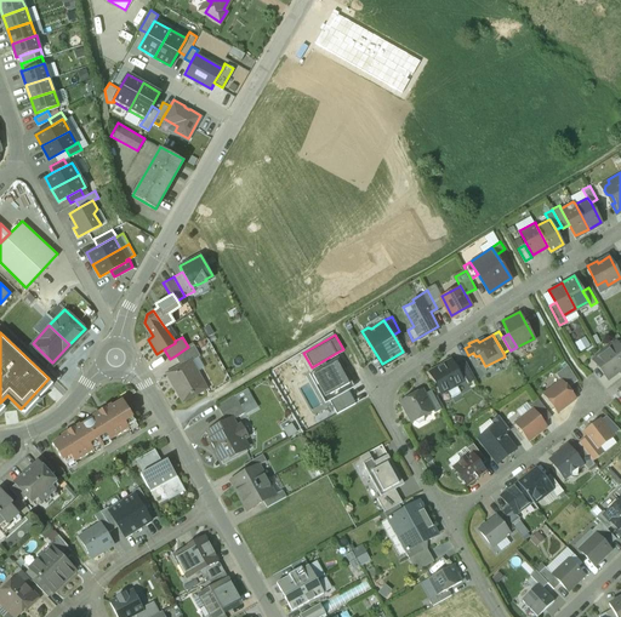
[(620,340),(617,340),(593,359),(608,376),(617,369),(620,365),(620,340)]
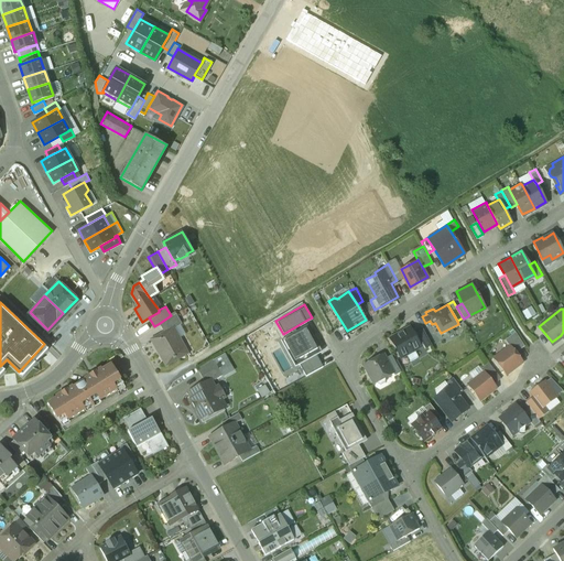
[(171,315),(160,323),(164,331),(173,325),(174,326),(182,322),(176,312),(171,315)]
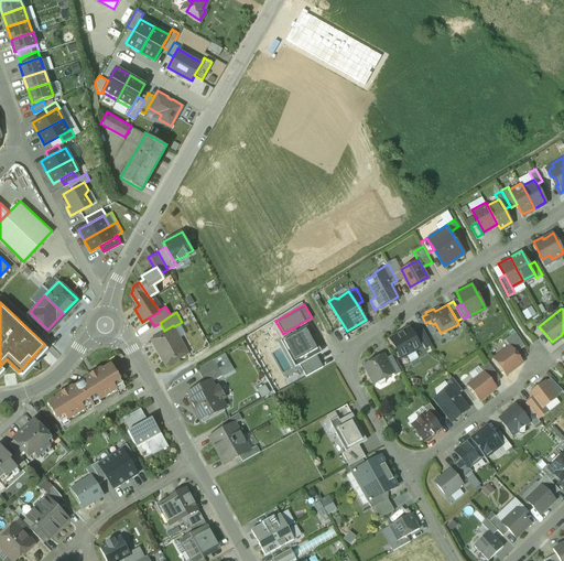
[(297,363),(316,352),(324,347),(307,320),(283,334),(278,337),(294,365),(297,363)]
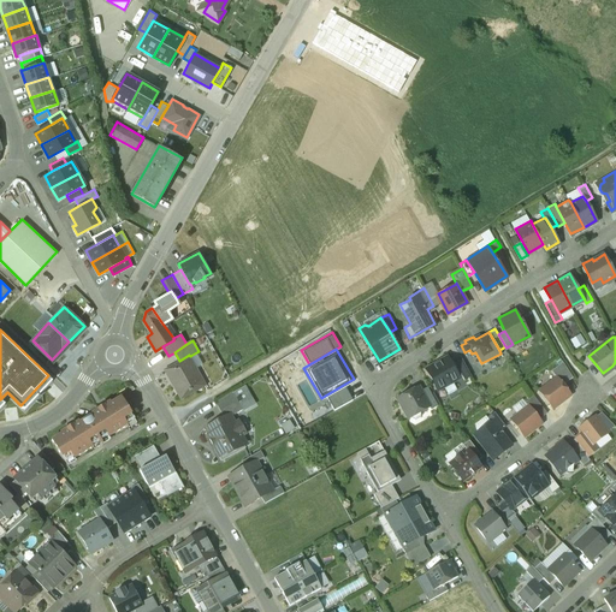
[(179,361),(167,368),(173,380),(172,380),(179,394),(189,388),(190,390),(191,388),(193,391),(205,384),(190,356),(189,355),(179,361)]
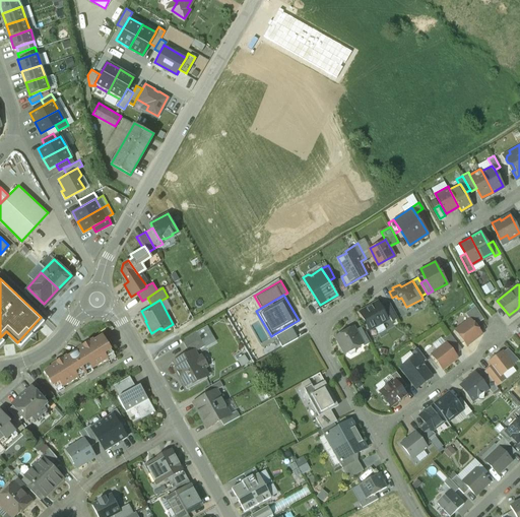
[(377,300),(360,310),(370,328),(375,325),(378,331),(385,327),(382,321),(387,318),(380,305),(377,300)]
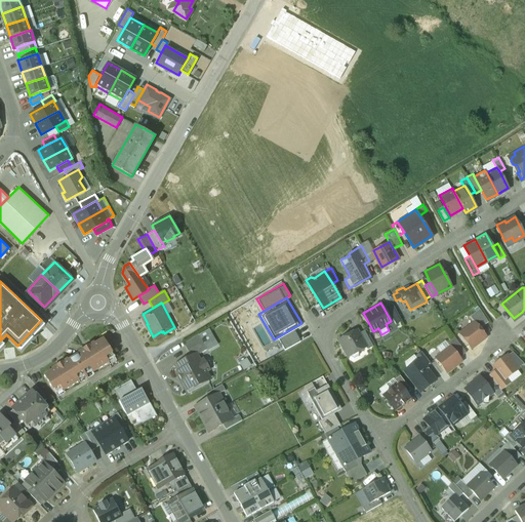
[(393,304),(384,308),(391,321),(394,319),(396,322),(402,319),(393,304)]
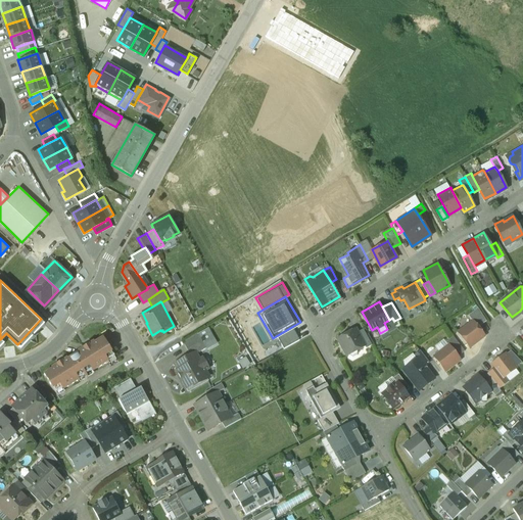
[(473,320),(477,326),(486,319),(477,305),(468,314),(473,320)]
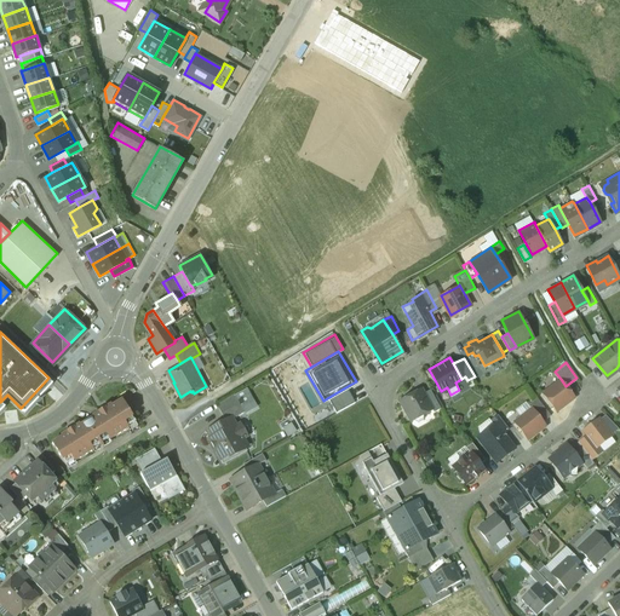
[(561,379),(543,392),(556,408),(573,395),(566,386),(561,379)]
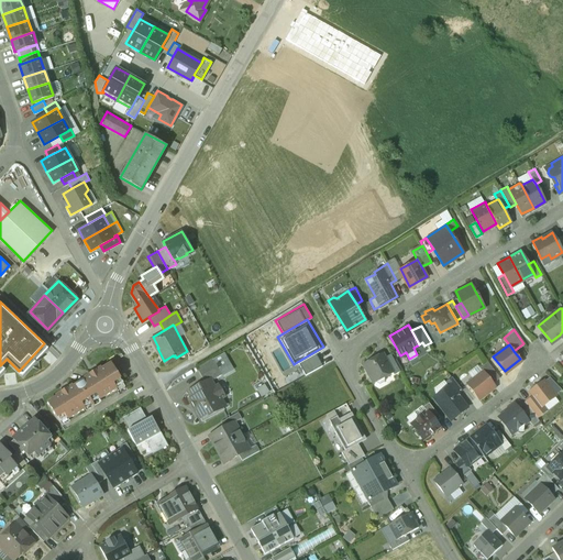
[(297,362),(305,374),(323,363),(316,351),(297,362)]
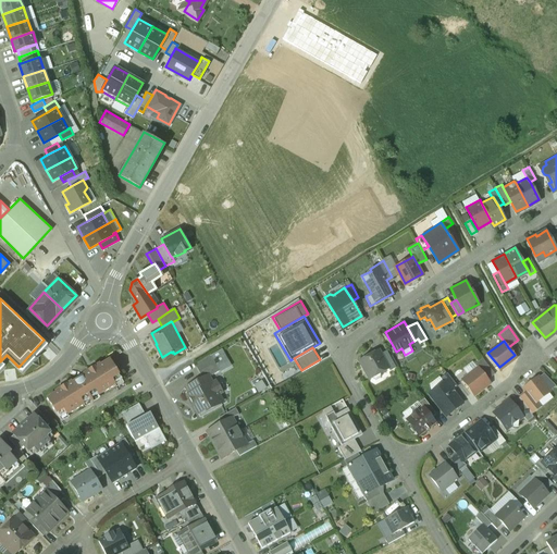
[(379,348),(359,359),(369,377),(371,376),(372,377),(375,379),(380,376),(380,372),(380,371),(388,366),(381,352),(379,348)]
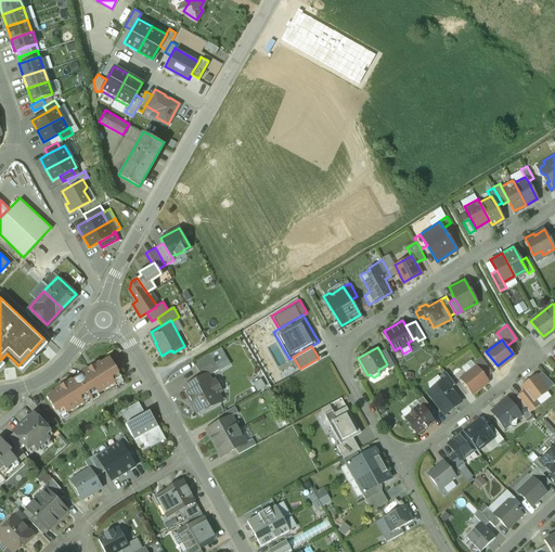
[(385,347),(379,350),(387,364),(388,368),(395,364),(385,347)]
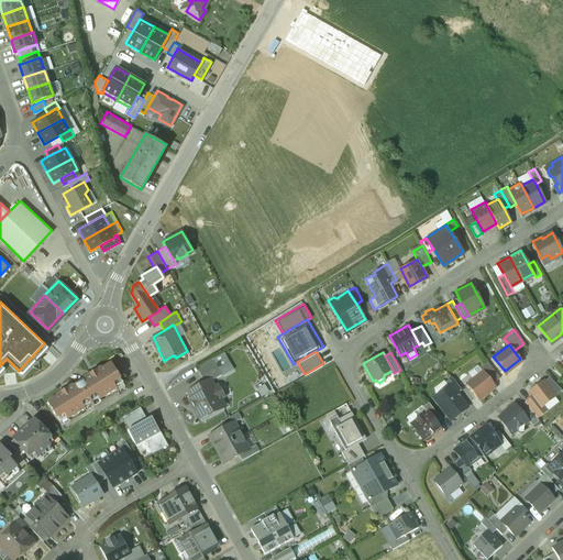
[(198,369),(205,381),(209,377),(210,380),(231,369),(222,353),(213,359),(198,369)]
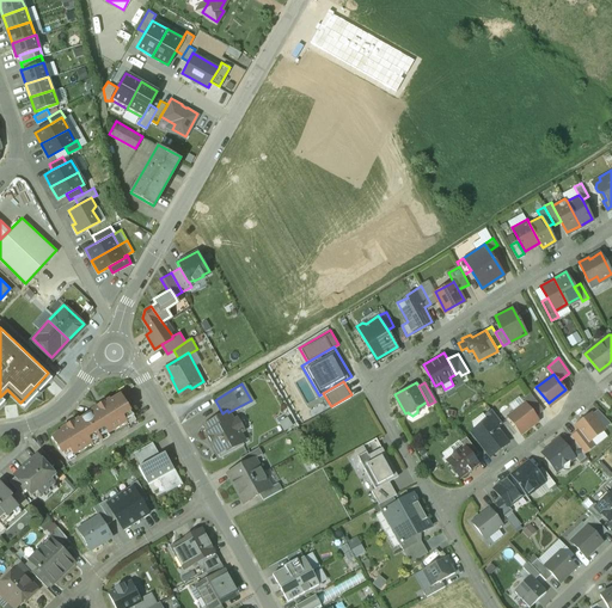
[(92,410),(81,416),(95,438),(108,430),(108,431),(127,421),(126,419),(134,415),(121,392),(110,398),(110,397),(91,409),(92,410)]
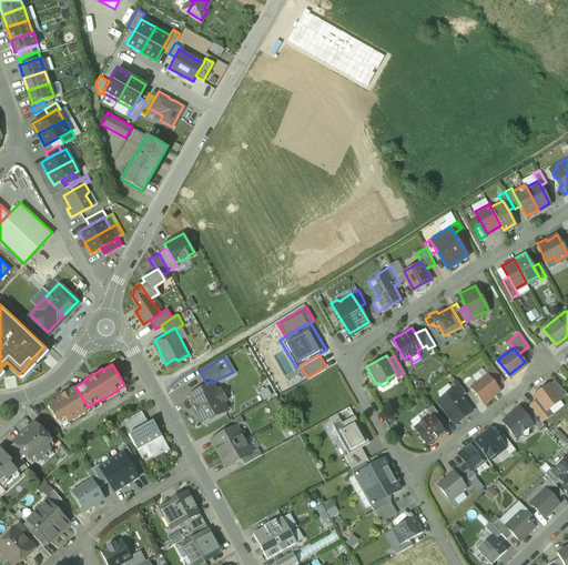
[(484,370),(487,374),(487,373),(496,385),(504,380),(492,364),(484,370)]
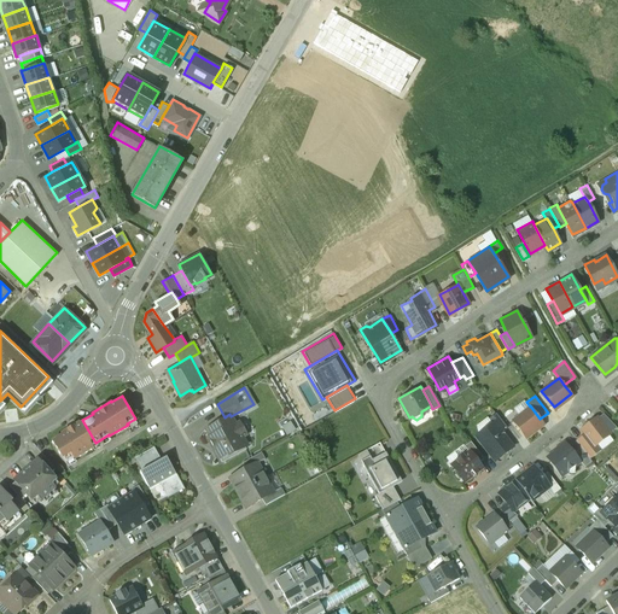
[(530,407),(513,419),(525,436),(543,422),(540,419),(530,405),(530,407)]
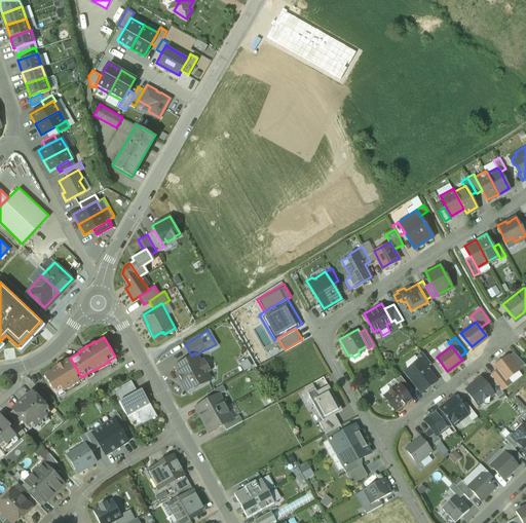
[(425,367),(426,367),(431,363),(422,351),(417,356),(419,359),(425,367)]
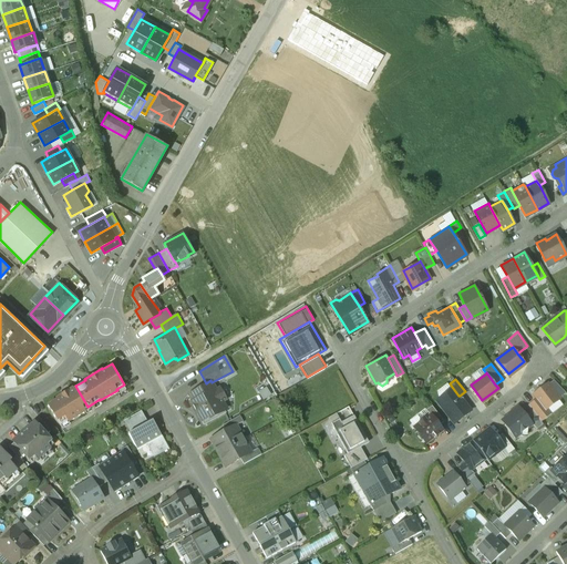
[(206,383),(189,392),(194,399),(191,401),(199,418),(208,413),(210,417),(225,409),(220,400),(225,397),(219,387),(216,389),(212,382),(210,380),(206,383)]
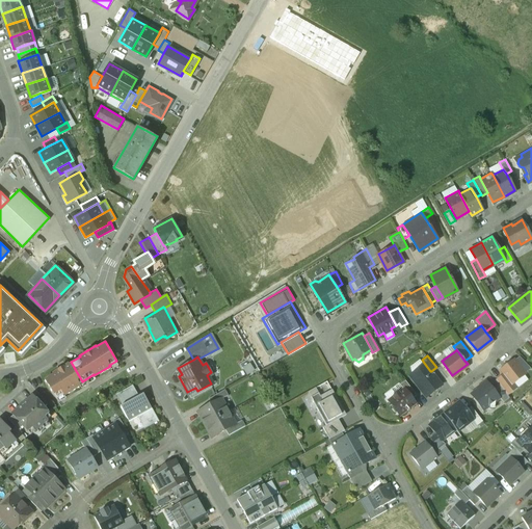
[(513,359),(500,369),(503,373),(510,384),(513,381),(525,372),(513,359)]
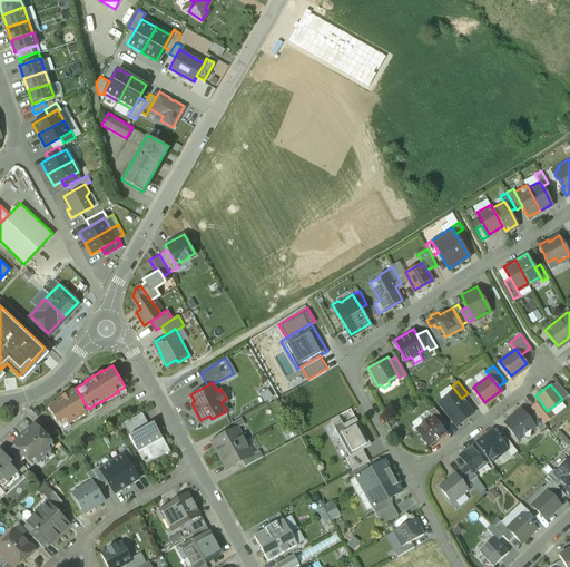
[(57,400),(48,406),(60,427),(68,421),(69,422),(86,411),(86,410),(88,409),(76,388),(74,389),(74,388),(56,399),(57,400)]
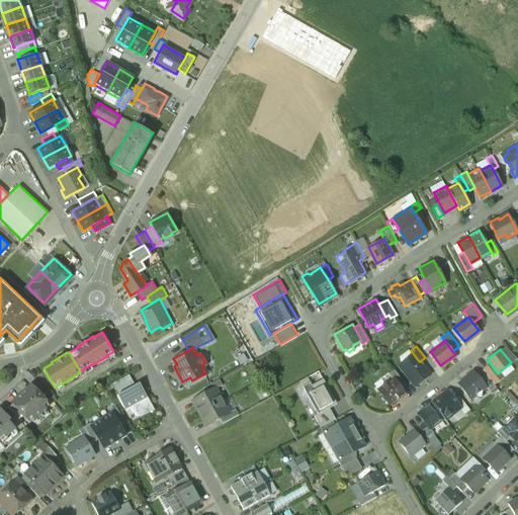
[(419,361),(413,353),(399,364),(415,385),(430,373),(420,361),(419,361)]
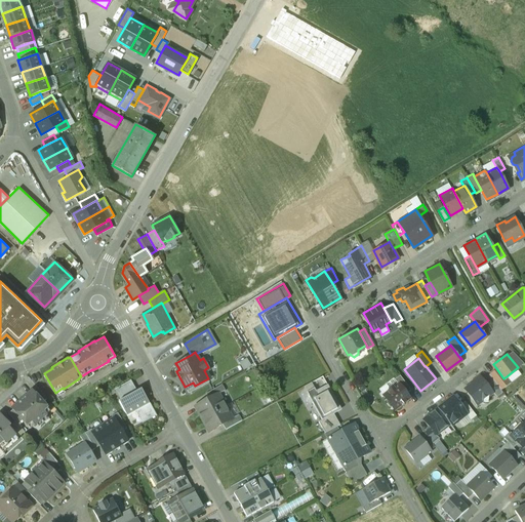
[(510,382),(507,376),(503,378),(496,368),(489,374),(493,378),(500,389),(510,382)]
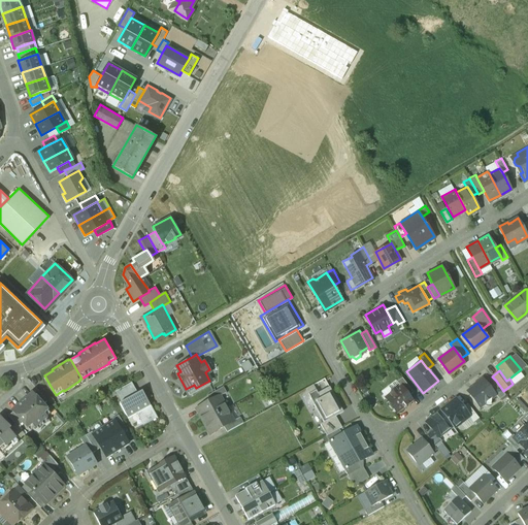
[(400,385),(408,394),(414,391),(402,375),(396,381),(400,385)]
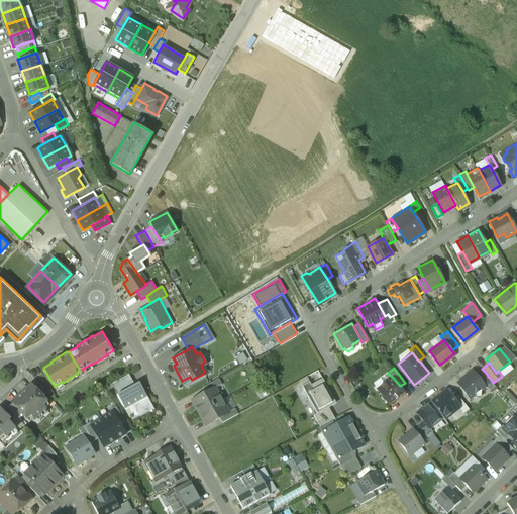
[(473,369),(468,373),(469,374),(457,382),(460,385),(459,386),(469,398),(474,393),(481,394),(481,388),(486,385),(480,378),(473,369)]
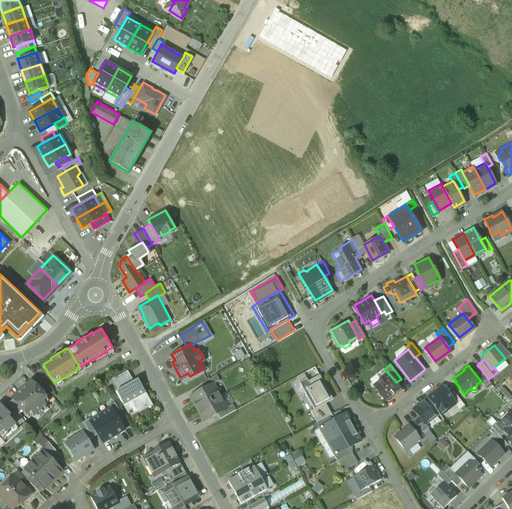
[(112,378),(118,389),(133,380),(127,369),(112,378)]
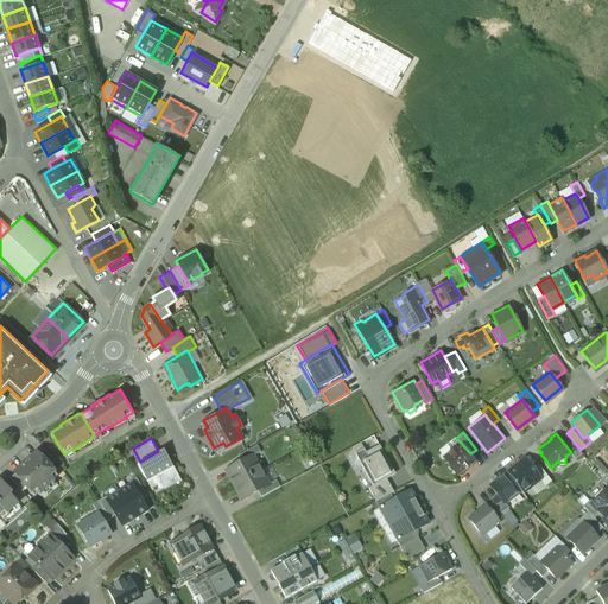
[(582,452),(580,450),(571,438),(564,444),(571,452),(575,458),(582,452)]
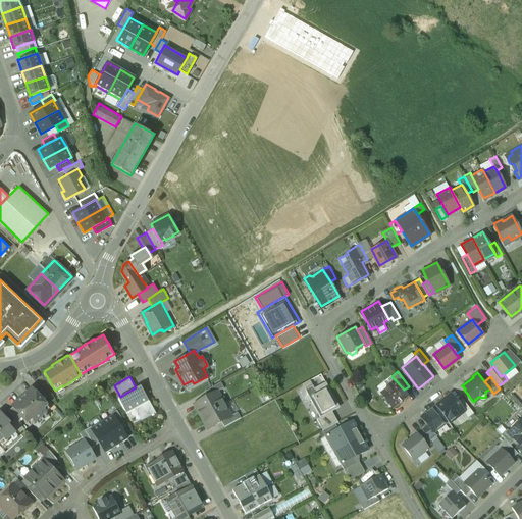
[(314,386),(309,378),(302,382),(307,391),(314,386)]
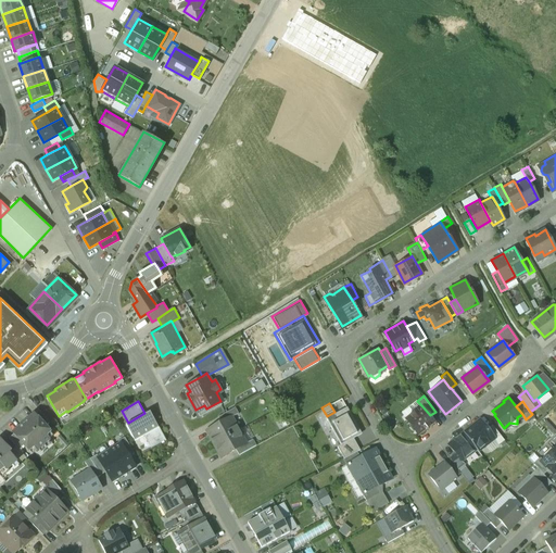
[(327,416),(326,416),(341,443),(353,436),(352,434),(359,429),(346,405),(335,412),(327,416)]
